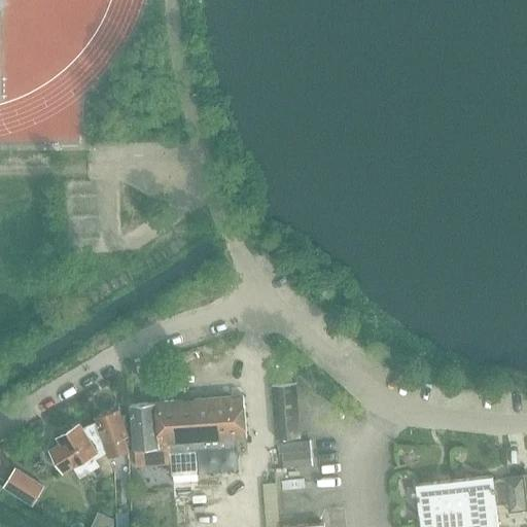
[(271,385),(275,438),(300,436),(294,383),(271,385)]
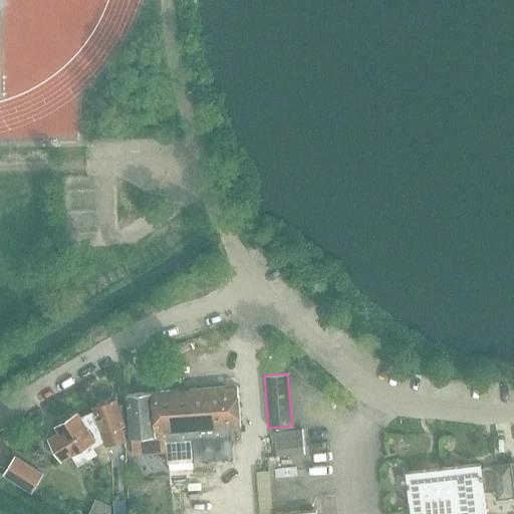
[(127,394),(133,454),(166,451),(165,431),(240,425),(237,386),(127,394)]
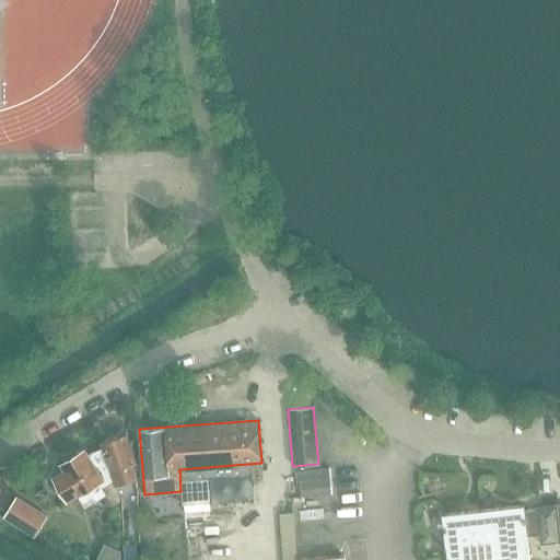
[(103,448),(114,478),(116,483),(136,477),(131,464),(136,463),(126,433),(101,442),(103,448)]
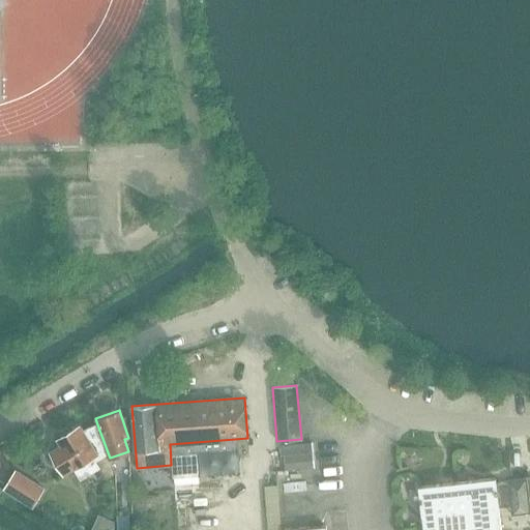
[(108,452),(97,424),(85,430),(82,425),(56,440),(62,447),(52,452),(64,474),(92,457),(95,460),(108,452)]
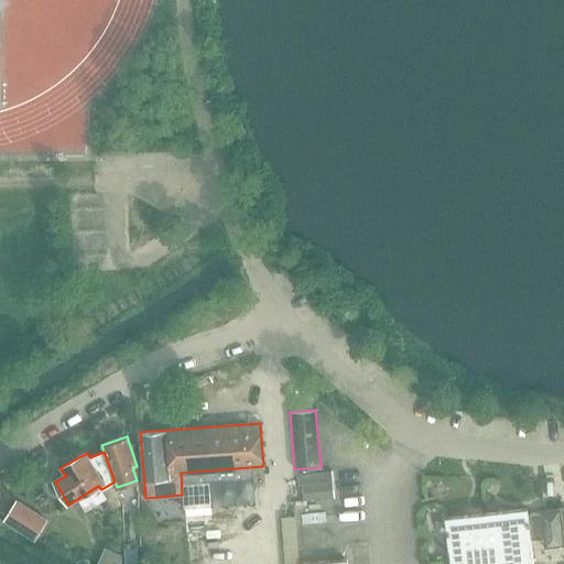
[(304,499),(334,496),(332,469),(297,473),(299,484),(302,483),(304,499)]
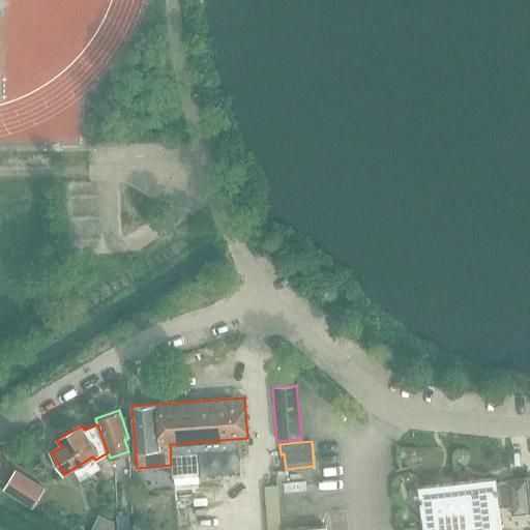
[(179,467),(181,483),(202,482),(200,465),(179,467)]
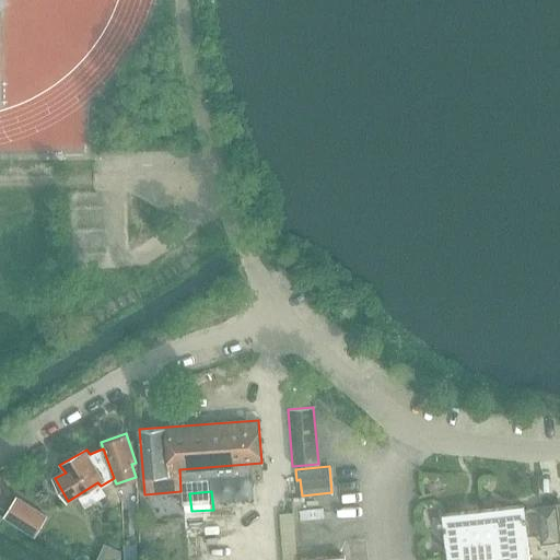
[(3,516),(34,536),(47,515),(16,496),(3,516)]
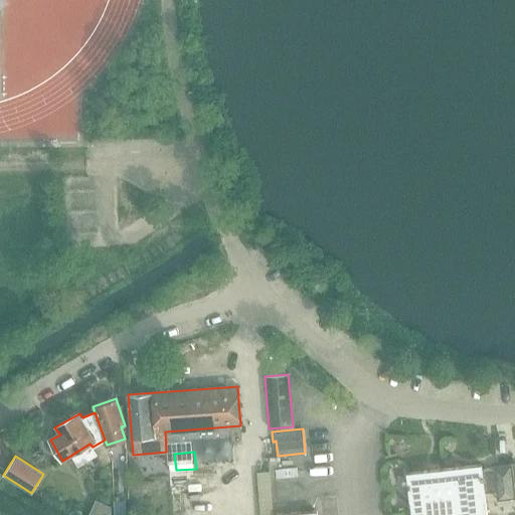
[(496,500),(514,498),(510,464),(493,466),(493,469),(482,470),(481,465),(406,473),(410,514),(486,514),(484,493),(495,492),(496,500)]
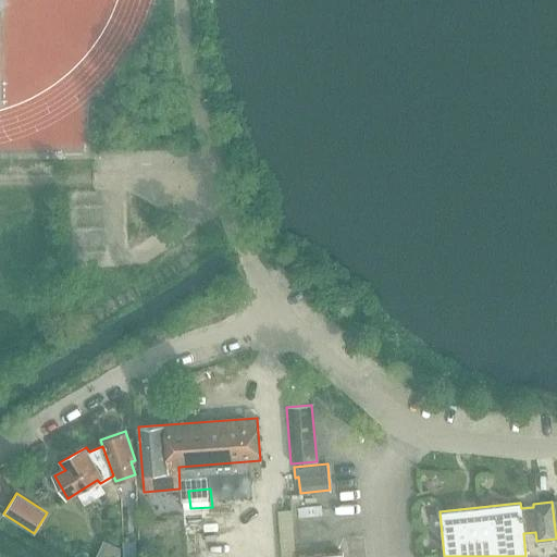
[(123,542),(124,556),(136,556),(135,541),(123,542)]
